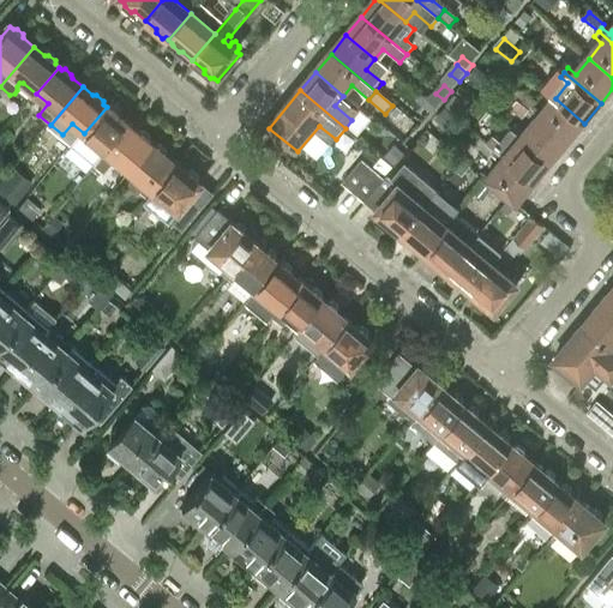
[(526,95),(520,103),(530,113),(534,108),(536,104),(526,95)]
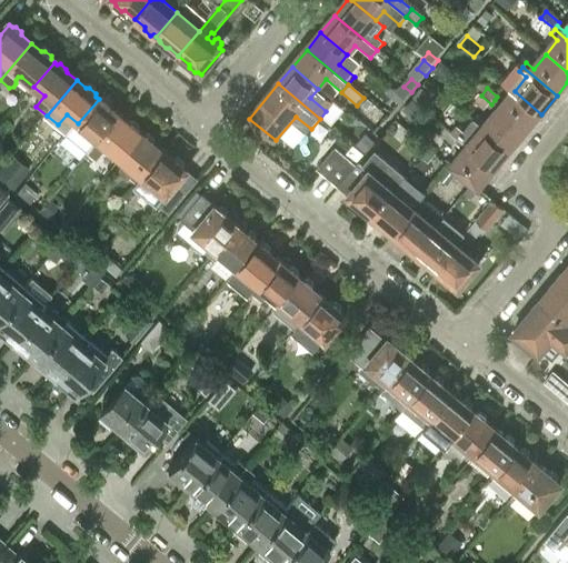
[(404,102),(389,90),(385,96),(399,108),(404,102)]
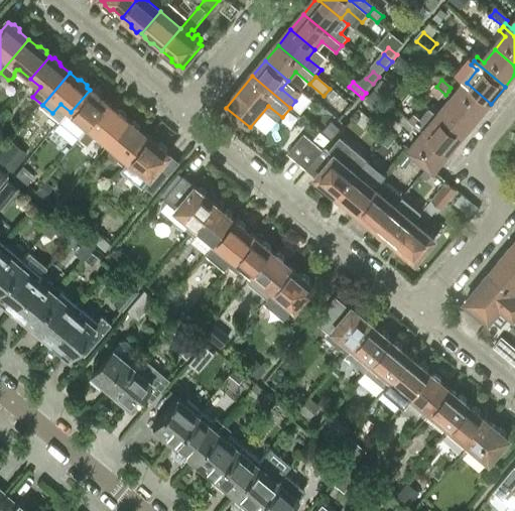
[(390,90),(382,83),(374,93),(382,100),(390,90)]
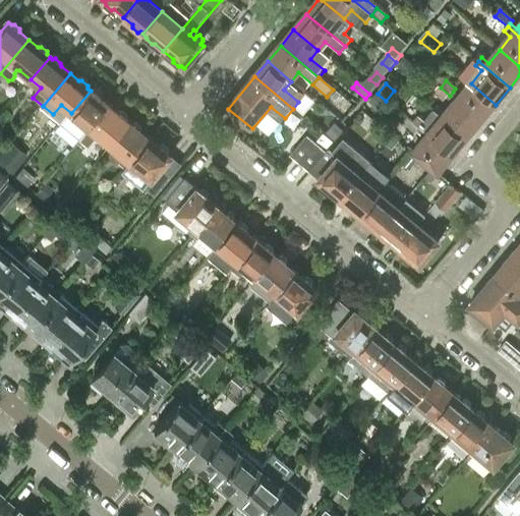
[(496,105),(471,83),(460,98),(453,92),(450,96),(481,121),(496,105)]
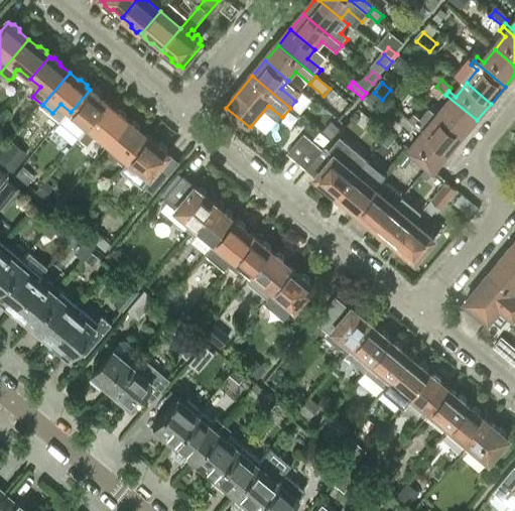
[(445,95),(436,87),(430,94),(439,102),(442,99),(445,95)]
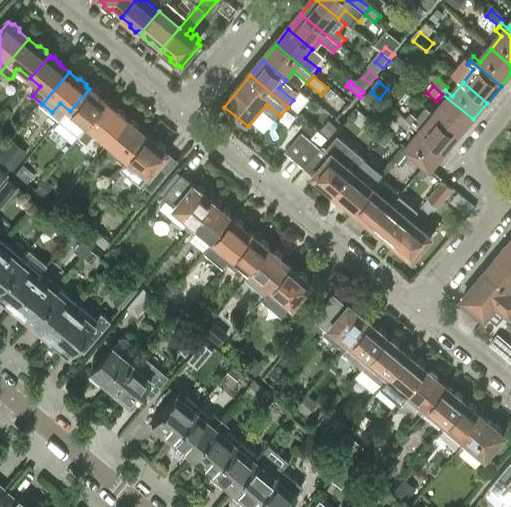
[(91,91),(89,89),(70,111),(80,119),(72,129),(82,137),(84,135),(109,105),(100,98),(99,95),(94,90),(91,91)]
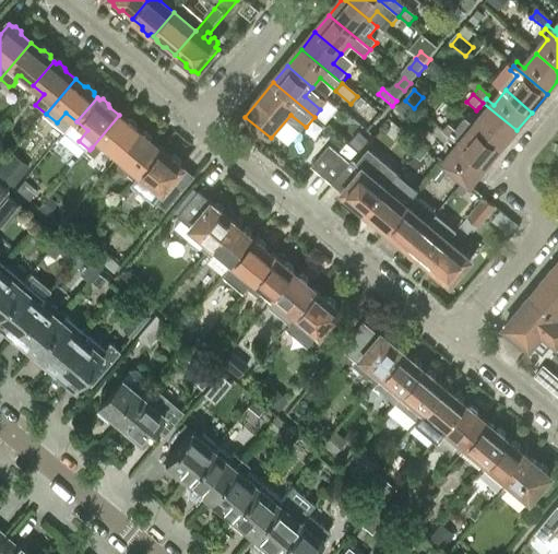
[(517,130),(483,103),(479,107),(486,113),(475,127),(501,149),(517,130)]
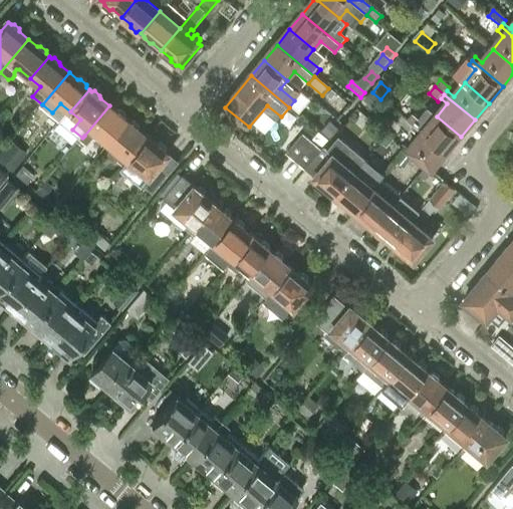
[(117,113),(109,105),(84,136),(90,141),(96,134),(110,145),(129,122),(126,120),(126,117),(120,112),(117,113)]
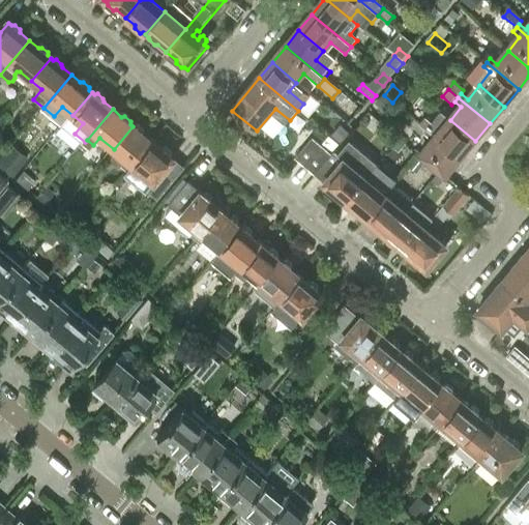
[(475,141),(450,120),(442,113),(433,124),(427,119),(421,126),(429,133),(461,159),(475,141)]
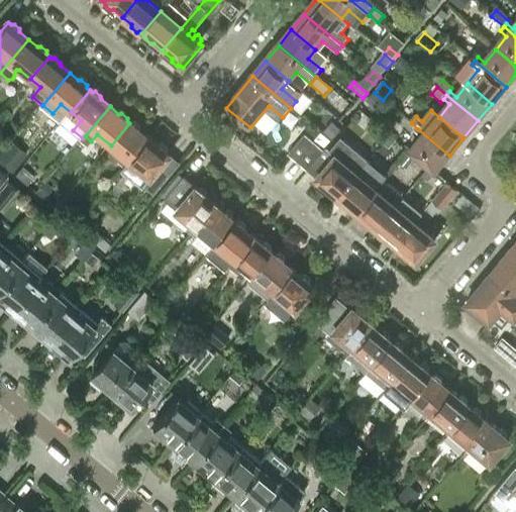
[(132,125),(129,123),(111,145),(125,157),(118,165),(124,170),(149,139),(141,132),(140,129),(135,125),(132,125)]
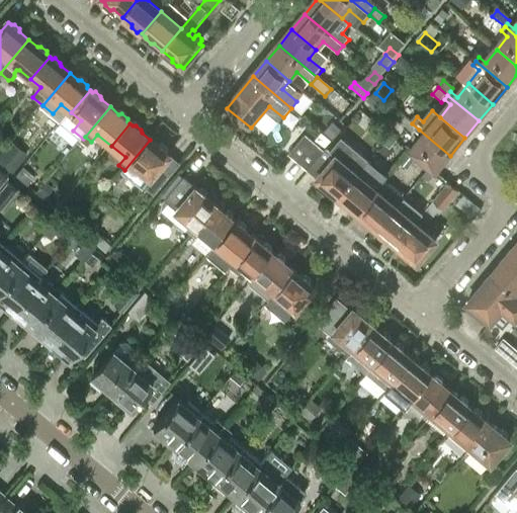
[(333,126),(326,135),(333,142),(341,133),(333,126)]
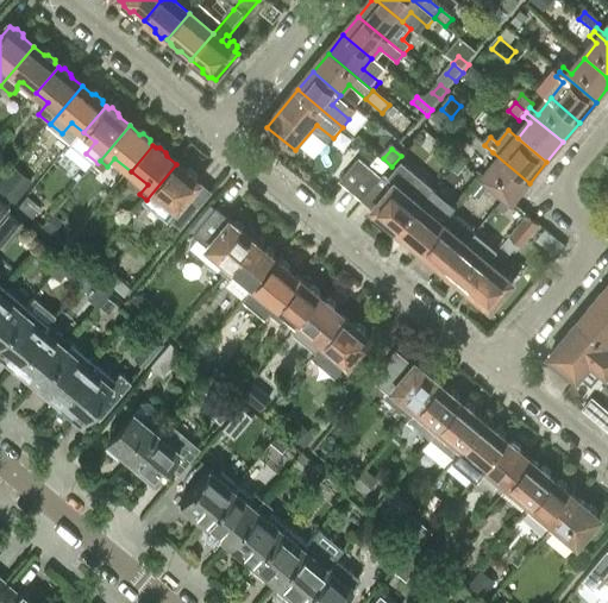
[(530,183),(493,152),(488,157),(496,163),(483,180),(506,199),(512,203),(530,183)]
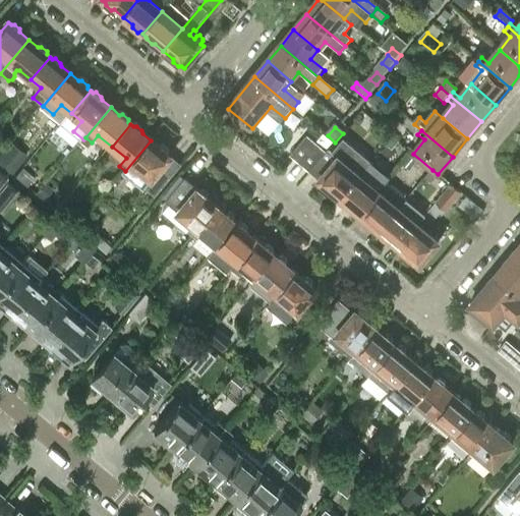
[(384,133),(378,141),(384,147),(391,137),(384,133)]
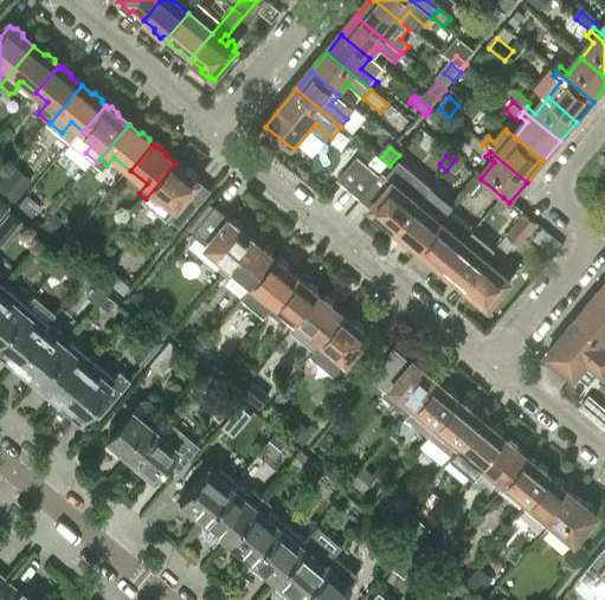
[(339,184),(360,201),(379,179),(358,161),(339,184)]
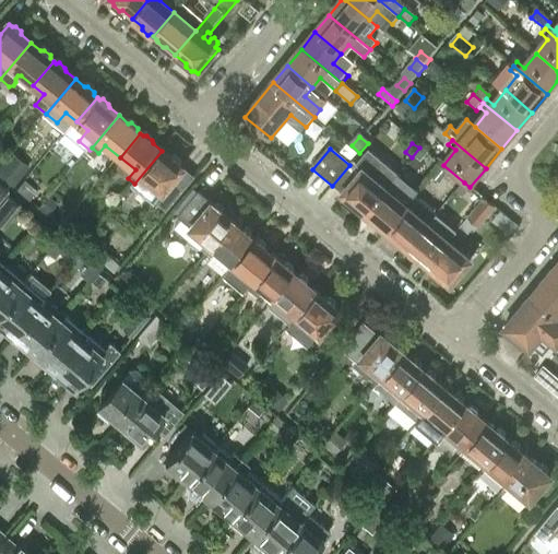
[(167,213),(194,179),(183,171),(185,169),(181,167),(181,164),(175,160),(171,160),(162,151),(134,184),(132,187),(154,207),(156,204),(167,213)]
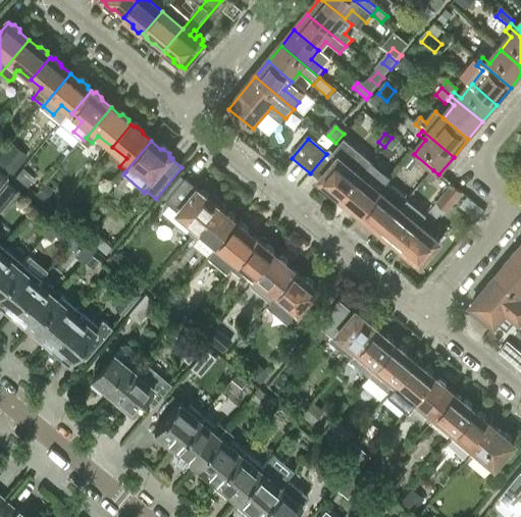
[(10,146),(0,157),(0,167),(13,178),(28,160),(10,146)]
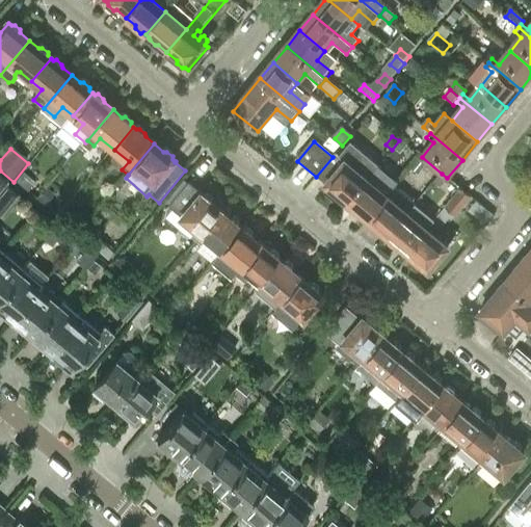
[(335,156),(333,157),(316,177),(337,194),(338,198),(344,203),(346,202),(348,204),(368,181),(352,168),(360,160),(353,156),(346,165),(335,156)]
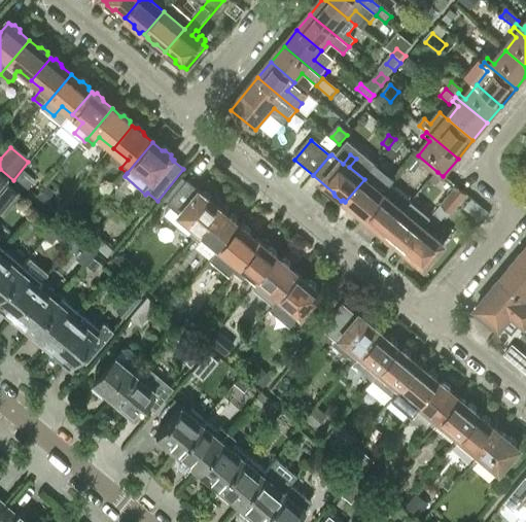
[(417,159),(408,168),(415,174),(423,165),(417,159)]
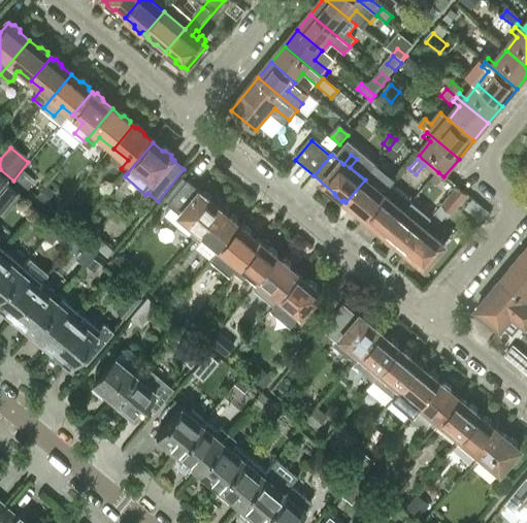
[(438,172),(430,183),(437,189),(446,178),(443,176),(438,172)]
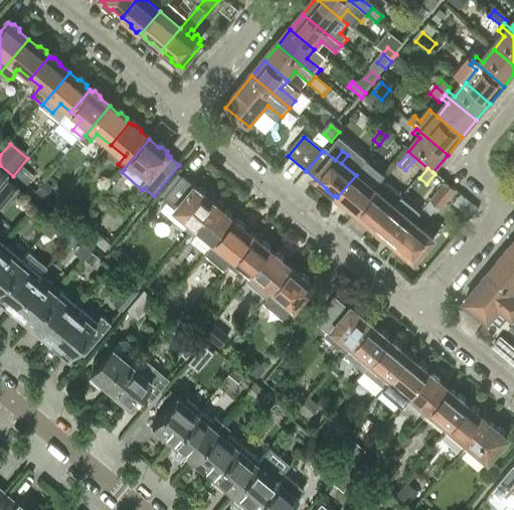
[(356,175),(337,197),(340,199),(340,202),(345,206),(348,206),(357,213),(382,183),(376,179),(370,187),(356,175)]
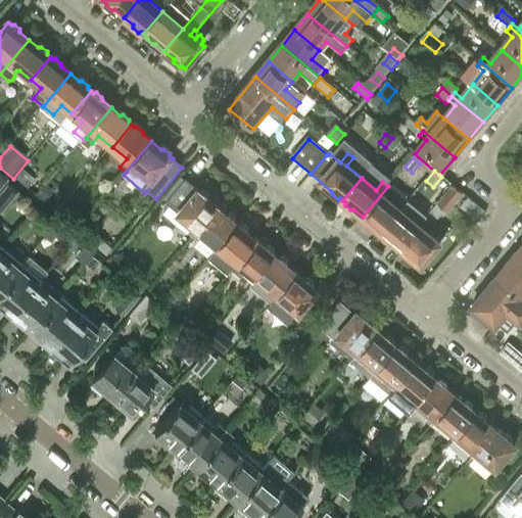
[(165,217),(193,239),(219,208),(209,201),(209,198),(204,194),(201,194),(186,181),(164,206),(165,217)]
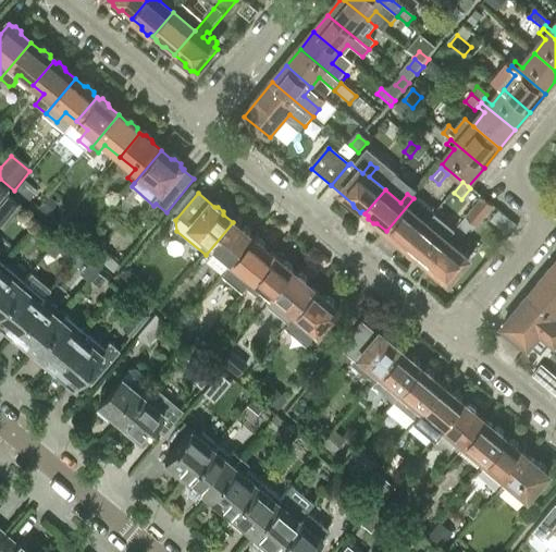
[(414,198),(386,231),(396,240),(396,242),(402,246),(404,246),(407,248),(428,224),(434,216),(414,198)]
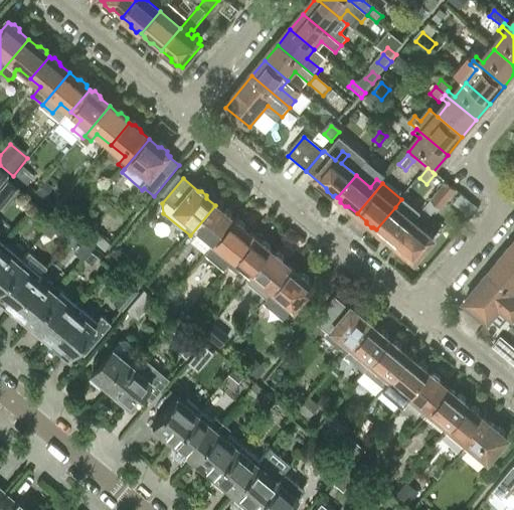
[(7,184),(0,192),(0,209),(1,210),(16,192),(7,184)]
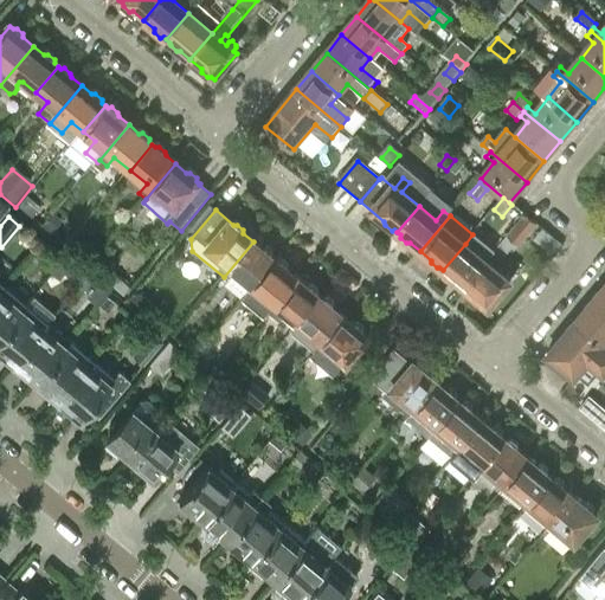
[(53,218),(43,231),(63,247),(75,233),(64,225),(63,225),(53,218)]
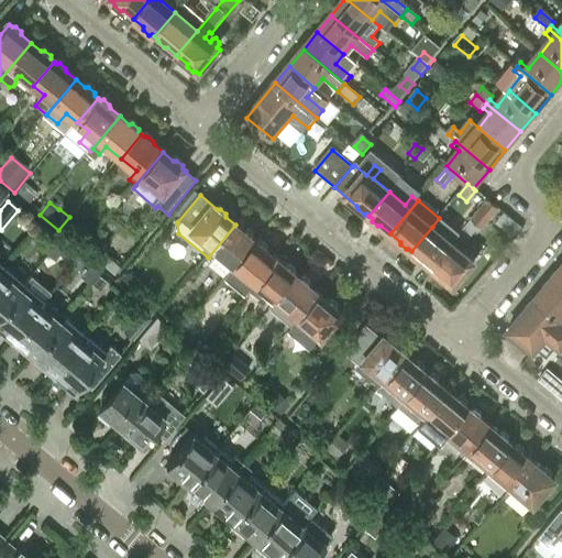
[(482,232),(499,211),(488,203),(472,223),(482,232)]
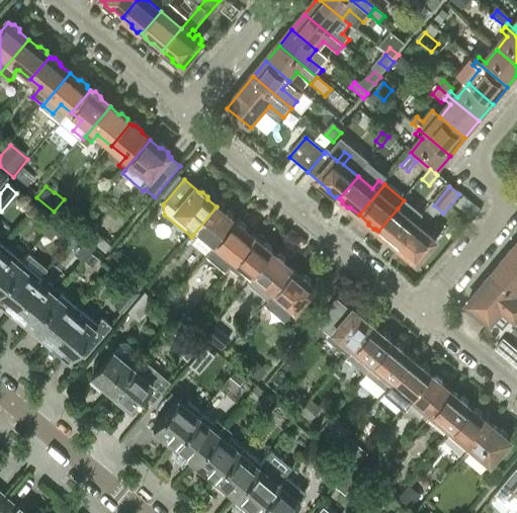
[(226,215),(217,206),(191,237),(210,253),(218,245),(236,223),(234,221),(233,218),(229,214),(226,215)]
